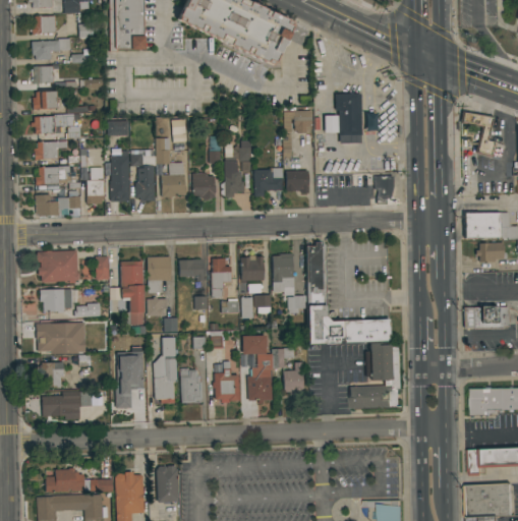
[(52,0),(52,8),(33,8),(33,3),(30,3),(30,2),(29,2),(29,0),(52,0)]
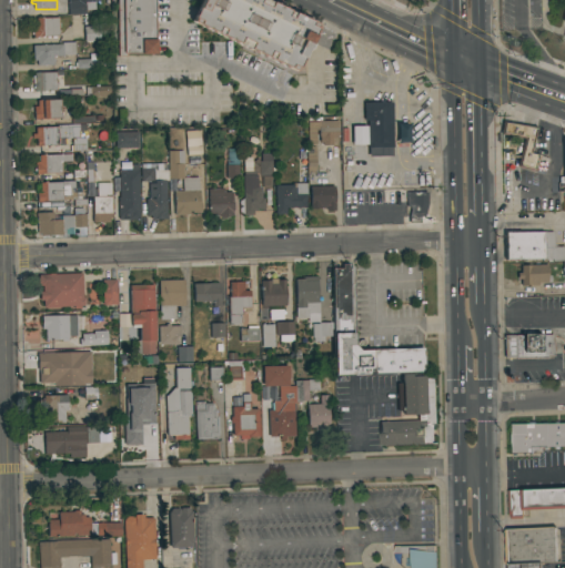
[(91,0),(92,1),(88,2),(88,13),(70,14),(70,1),(72,1),(71,0),(91,0)]
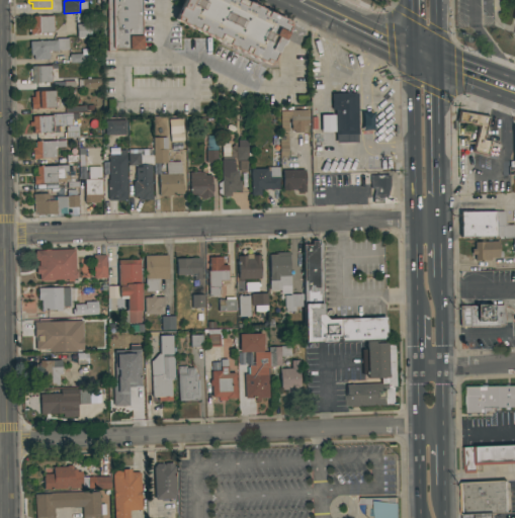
[(145,0),(146,51),(116,51),(116,52),(109,52),(109,0),(145,0)]
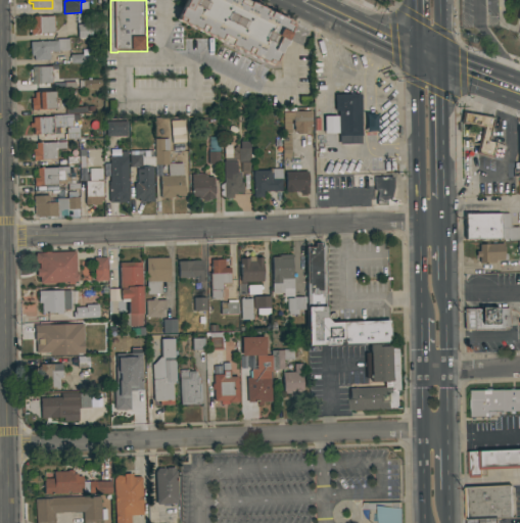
[(249,0),(296,22),(275,68),(176,20),(185,0),(249,0)]
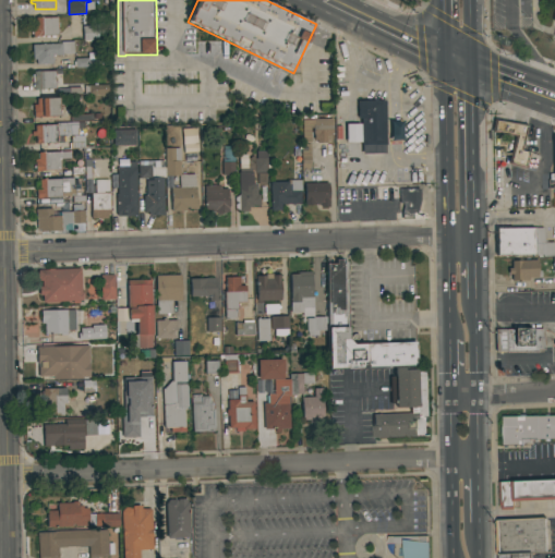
[(59,17),(59,35),(57,35),(57,38),(52,38),(52,36),(51,36),(51,38),(48,38),(48,36),(46,36),(46,37),(43,37),(43,36),(40,37),(37,37),(35,37),(34,34),(33,34),(33,31),(35,31),(34,25),(38,25),(38,24),(36,24),(36,20),(38,20),(38,19),(59,17)]
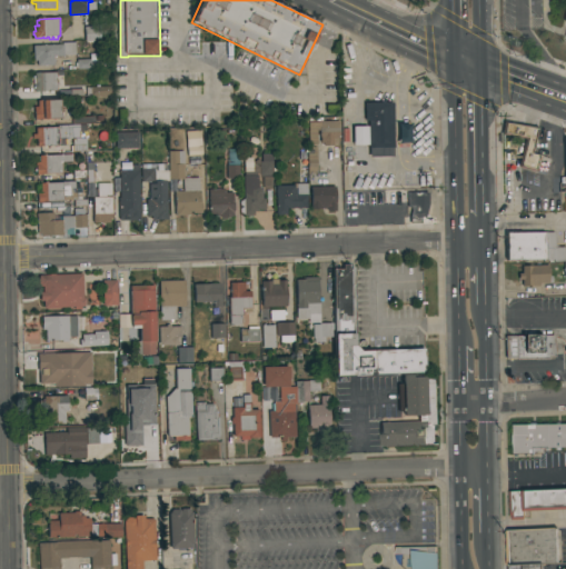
[(101,26),(102,41),(87,41),(86,27),(101,26)]
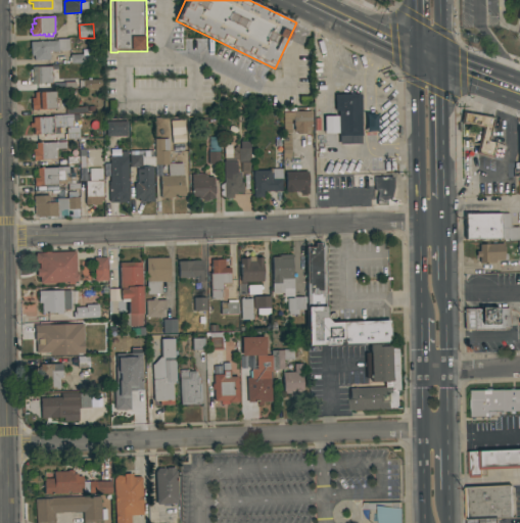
[(58,41),(58,40),(71,39),(71,50),(59,51),(50,52),(50,54),(52,54),(52,57),(51,57),(51,60),(36,60),(36,55),(33,55),(33,52),(32,42),(58,41)]
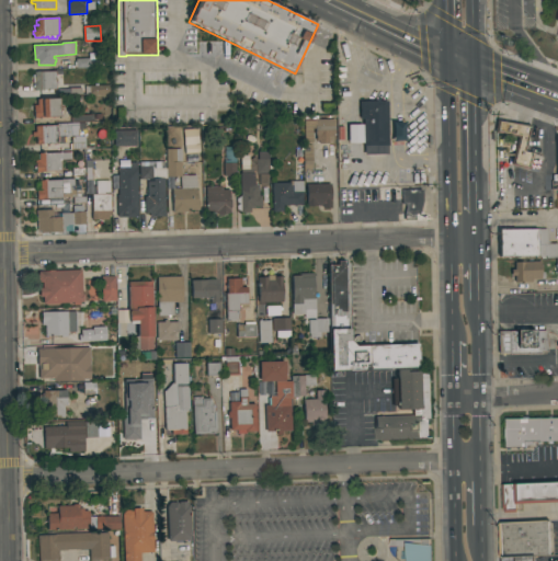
[(99,59),(77,60),(78,69),(99,68),(99,59)]
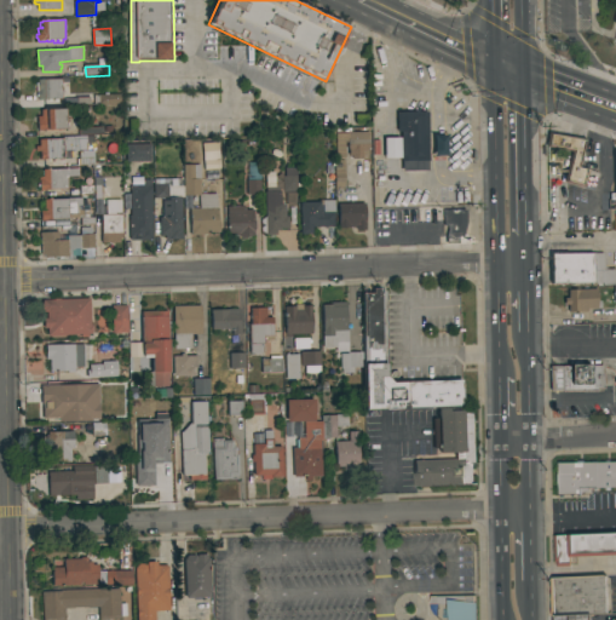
[(63,79),(63,84),(64,84),(65,87),(63,87),(63,99),(59,99),(59,102),(56,102),(56,99),(53,99),(53,102),(50,102),(50,101),(46,101),(42,101),(42,99),(40,99),(40,97),(39,97),(39,93),(40,93),(40,92),(38,92),(38,84),(40,82),(40,80),(63,79)]
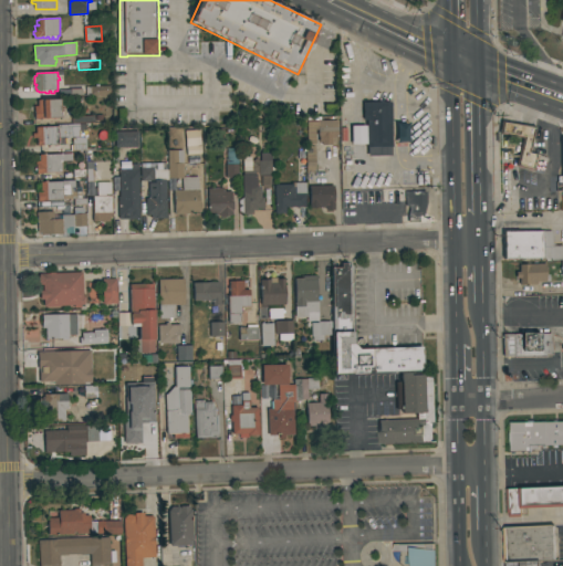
[(72,96),(72,88),(83,88),(83,87),(97,86),(97,85),(101,85),(101,86),(113,86),(113,95),(89,95),(72,96)]
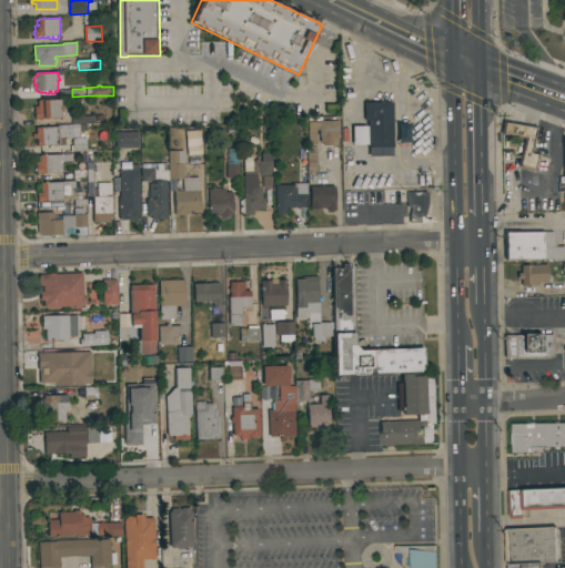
[(36,107),(39,107),(39,101),(61,100),(61,119),(37,120),(36,107)]
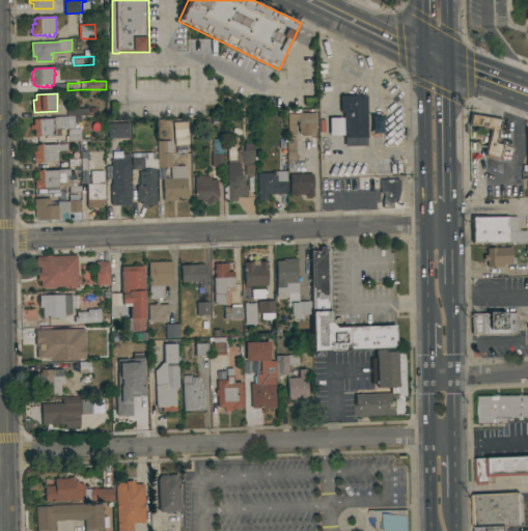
[(368,138),(345,138),(345,113),(342,113),(341,96),(368,95),(368,138)]
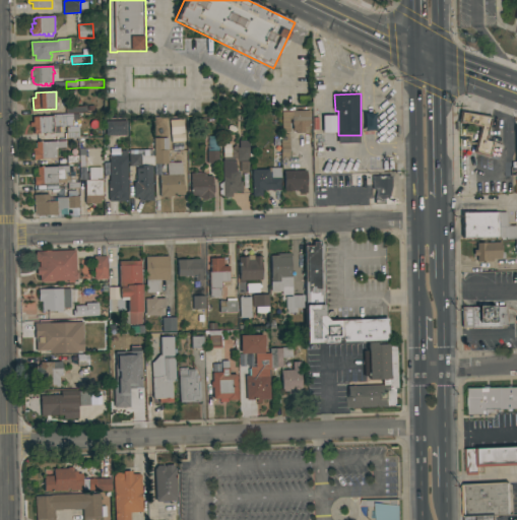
[(311,111),(312,125),(308,125),(308,126),(306,126),(306,133),(297,133),(297,130),(295,130),(295,125),(294,125),(293,119),(291,120),(292,132),(283,132),(283,112),(311,111)]
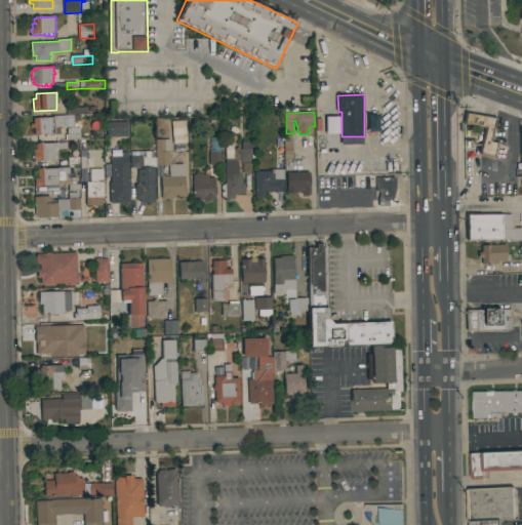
[(479,154),(486,128),(485,128),(469,125),(465,124),(467,112),(473,113),(488,116),(497,118),(491,142),(500,145),(496,159),(479,154)]
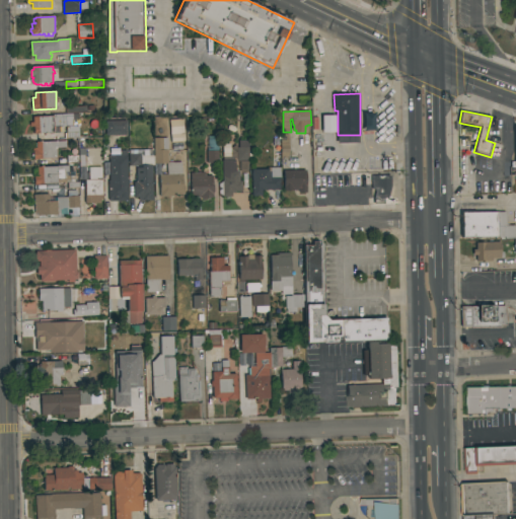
[(44,117),(44,115),(45,115),(46,117),(54,117),(63,117),(73,117),(73,126),(79,126),(80,131),(85,131),(85,137),(79,138),(68,139),(67,127),(55,127),(55,133),(35,134),(35,131),(33,131),(33,129),(34,129),(34,127),(31,127),(30,123),(34,123),(34,121),(32,121),(32,119),(33,119),(33,117),(44,117)]
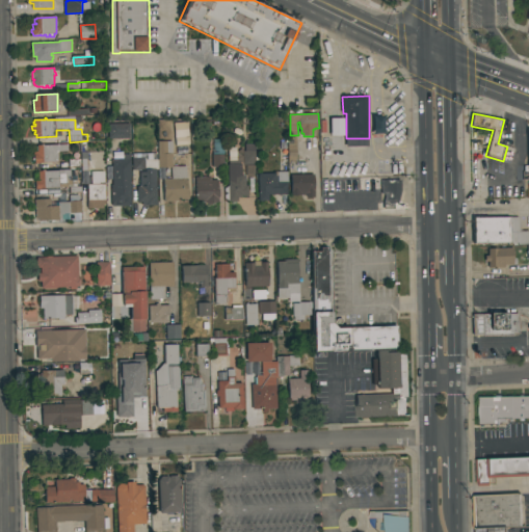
[(345,135),(332,136),(332,118),(345,118),(345,135)]
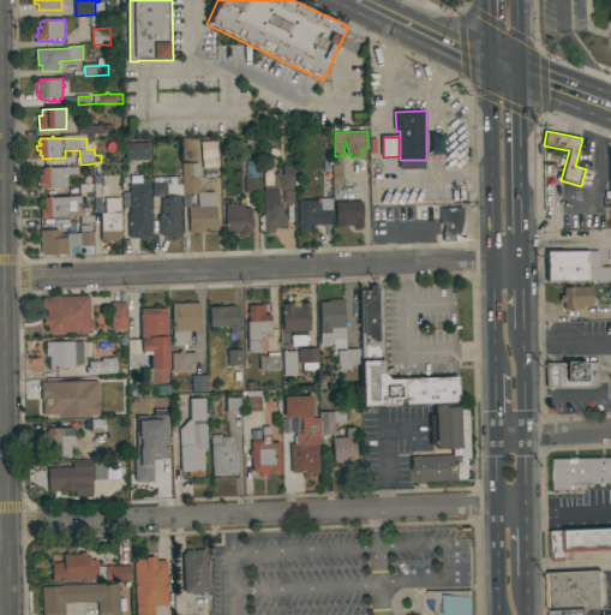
[(204,169),(220,168),(219,142),(203,143),(204,169)]
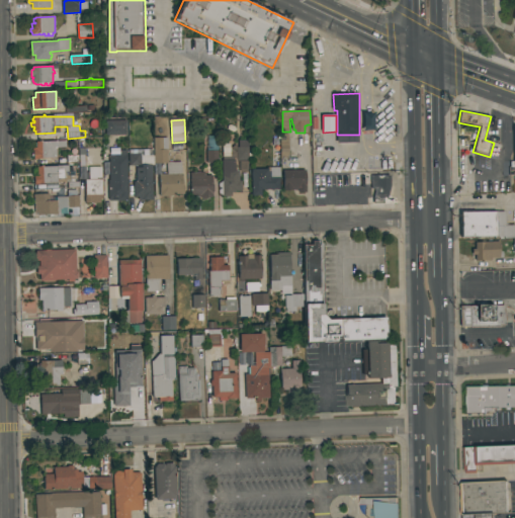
[(107,135),(107,120),(127,120),(127,135),(107,135)]
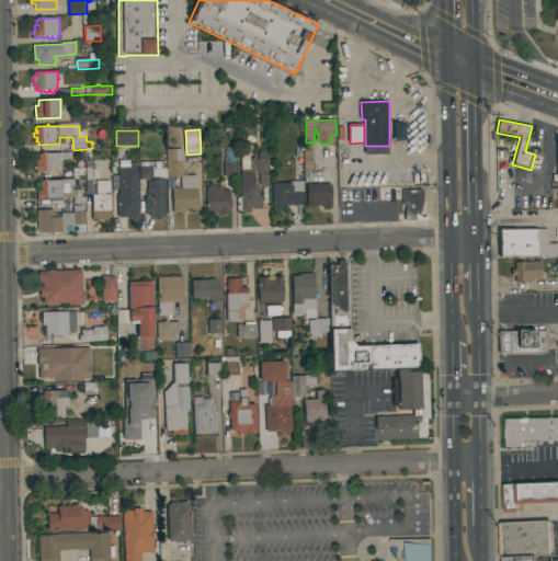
[(315,171),(308,171),(308,176),(305,176),(305,146),(314,146),(315,171)]
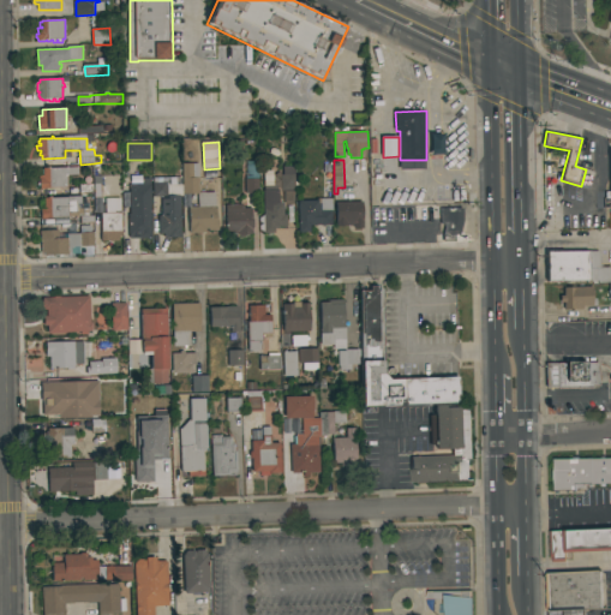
[(247,161),(261,161),(259,193),(247,193),(247,161)]
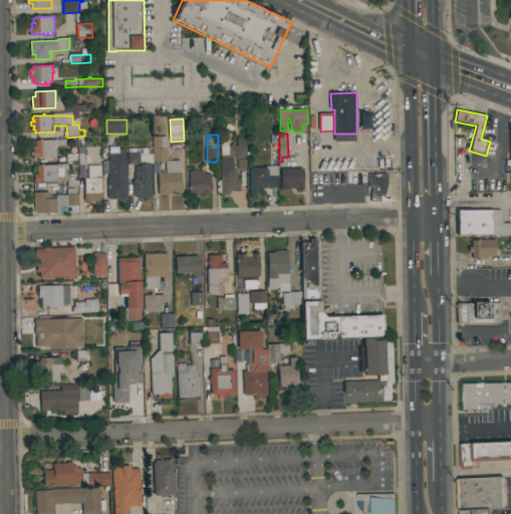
[(182,184),(184,184),(184,192),(176,193),(176,191),(173,191),(173,195),(160,195),(159,174),(167,173),(167,162),(155,163),(154,137),(167,137),(168,162),(181,161),(182,184)]
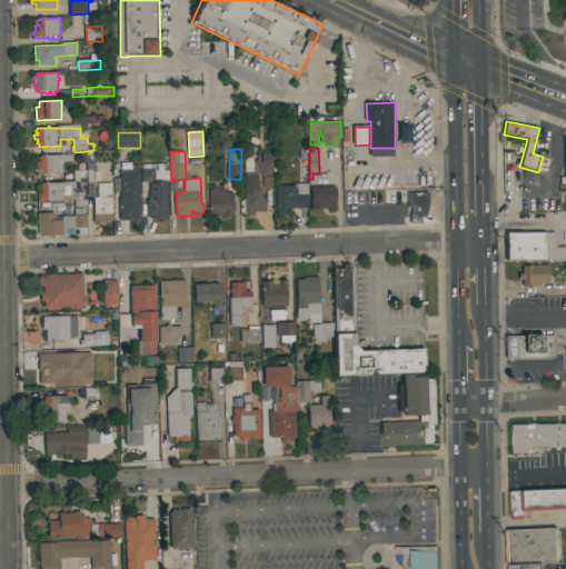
[(262,153),(272,153),(272,162),(275,161),(275,176),(261,176),(261,162),(264,162),(262,153)]
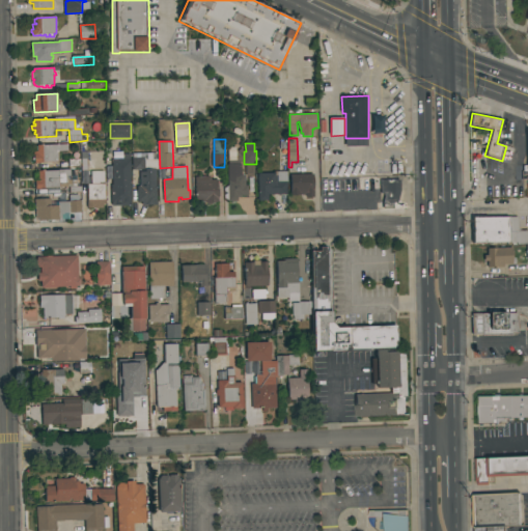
[(68,144),(68,151),(58,151),(59,162),(39,163),(39,164),(35,164),(34,151),(38,151),(37,145),(68,144)]
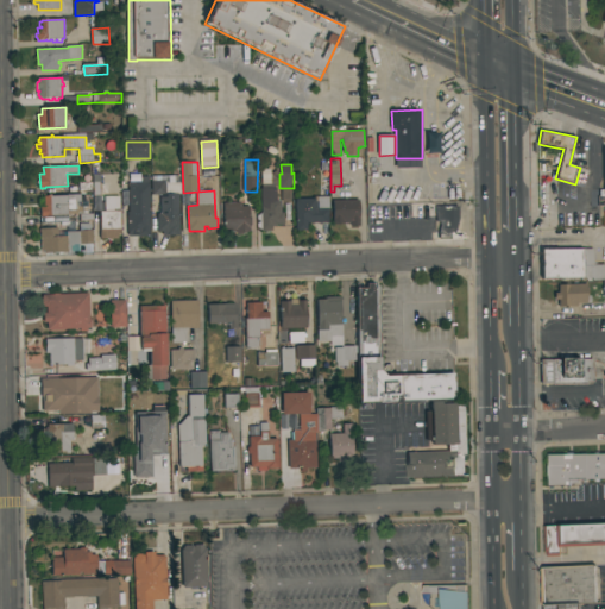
[(152,176),(168,176),(166,195),(164,195),(164,196),(153,196),(155,195),(152,195),(152,176)]
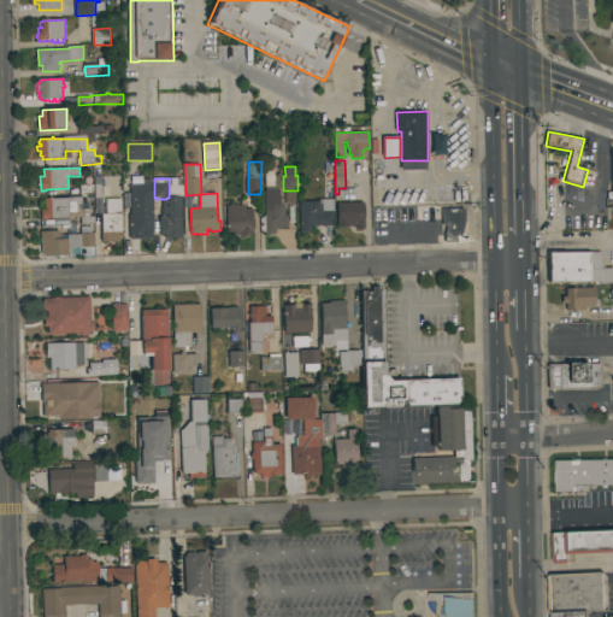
[(153,239),(142,239),(142,240),(135,240),(135,239),(131,239),(131,216),(133,216),(131,186),(139,186),(139,184),(143,184),(143,180),(153,180),(153,239)]
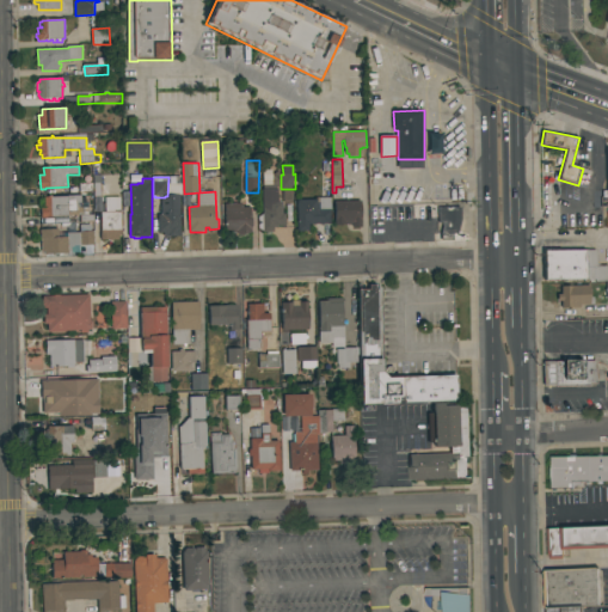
[(264,228),(263,228),(263,225),(264,225),(264,212),(263,212),(263,208),(264,208),(263,189),(264,189),(264,185),(277,184),(277,189),(278,189),(280,199),(280,201),(283,201),(283,202),(284,202),(284,204),(283,204),(283,209),(284,209),(284,213),(283,213),(283,214),(287,214),(288,214),(288,216),(287,216),(287,221),(288,221),(288,225),(287,225),(287,226),(278,226),(278,227),(275,227),(275,232),(265,232),(264,228)]
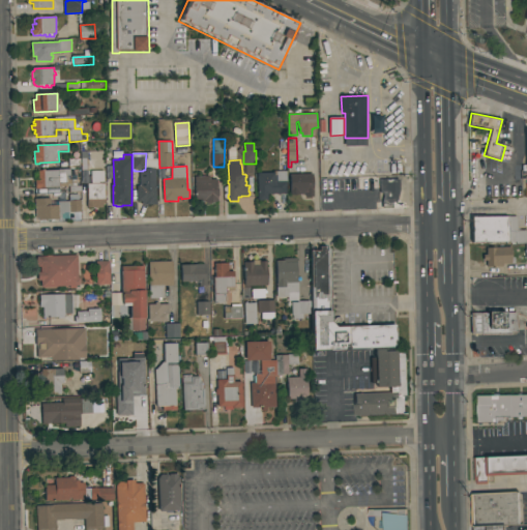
[(70,169),(71,175),(67,176),(67,180),(78,179),(78,186),(82,186),(82,192),(70,193),(70,185),(60,186),(60,187),(36,188),(36,180),(38,180),(38,177),(39,177),(39,171),(70,169)]
